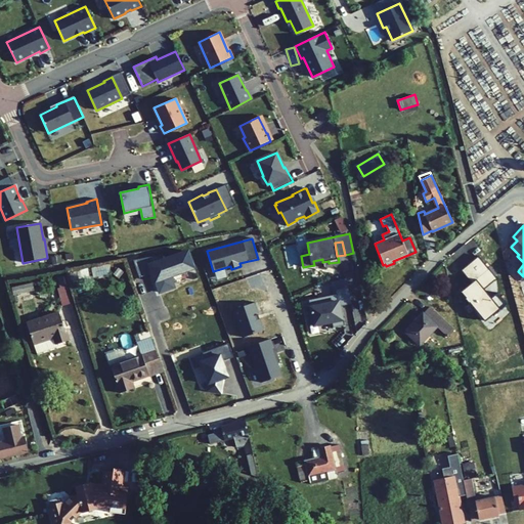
[(188,252),(133,260),(139,277),(153,272),(160,293),(174,287),(170,276),(193,268),(188,252)]
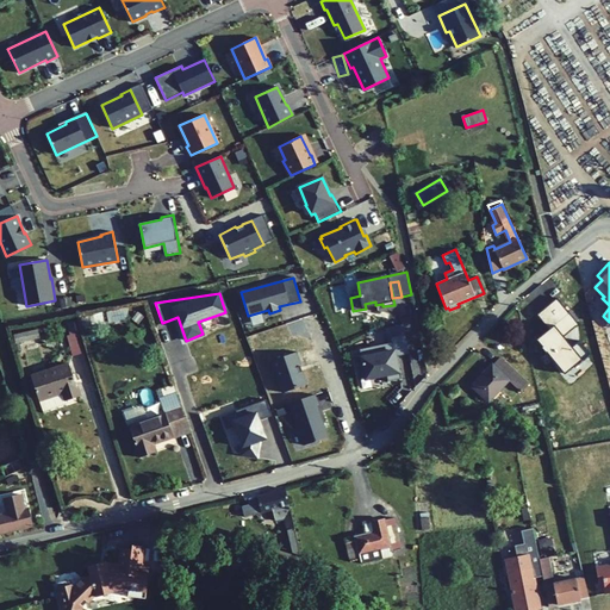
[(578,325),(556,299),(537,315),(549,328),(535,340),(565,374),(589,354),(579,343),(573,348),(564,337),(578,325)]
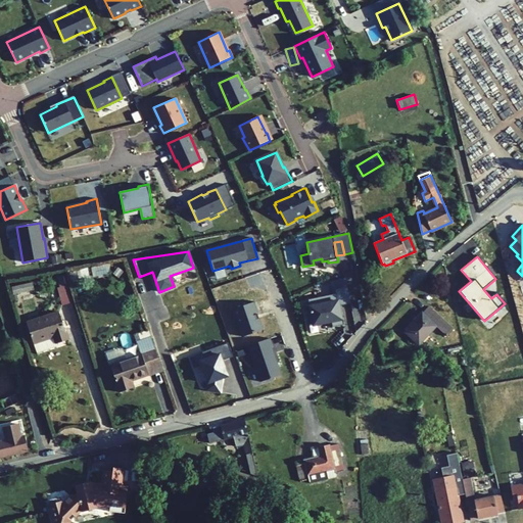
[(93,277),(108,277),(109,264),(91,268),(78,272),(80,280),(93,277)]
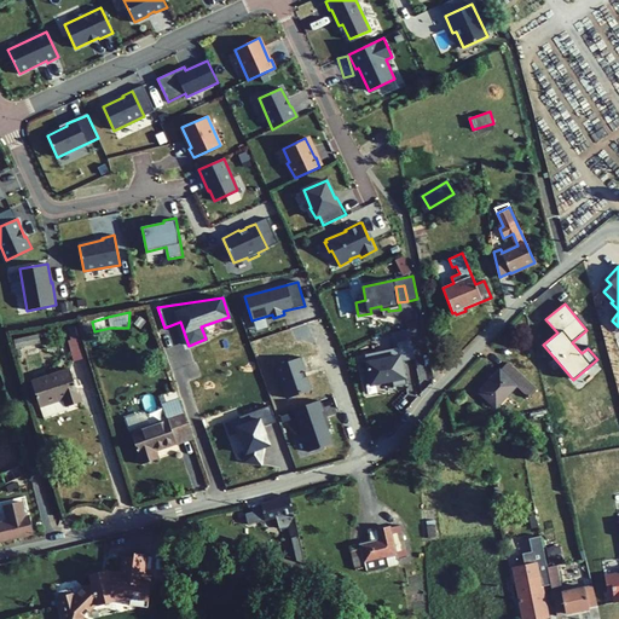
[(131,323),(140,330),(146,322),(137,314),(131,323)]
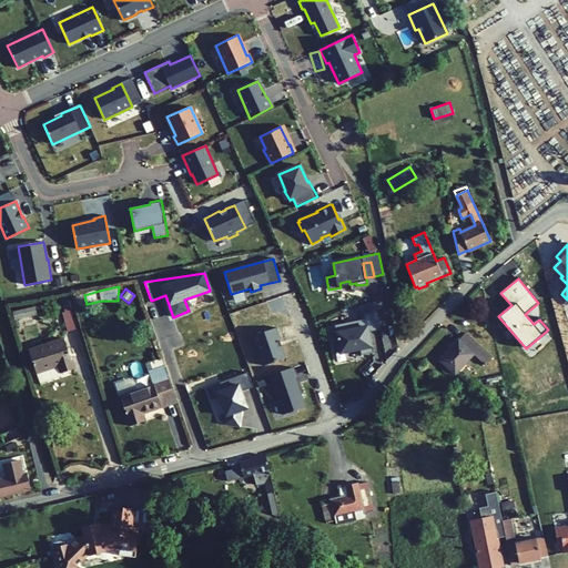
[(61,313),(63,320),(73,316),(69,300),(61,302),(64,312),(61,313)]
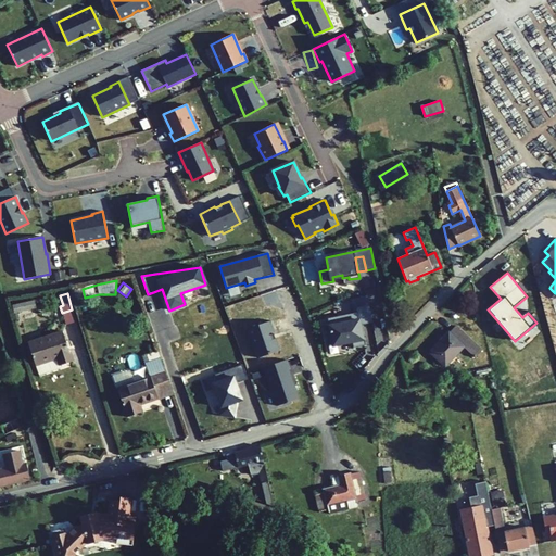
[(12,305),(14,313),(36,307),(34,300),(12,305)]
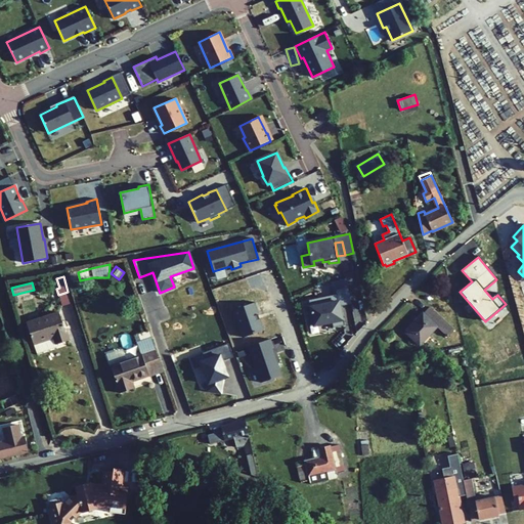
[(340,306),(351,304),(347,288),(335,290),(336,295),(308,300),(310,311),(307,312),(310,326),(332,321),(333,328),(345,325),(343,313),(341,313),(340,306)]
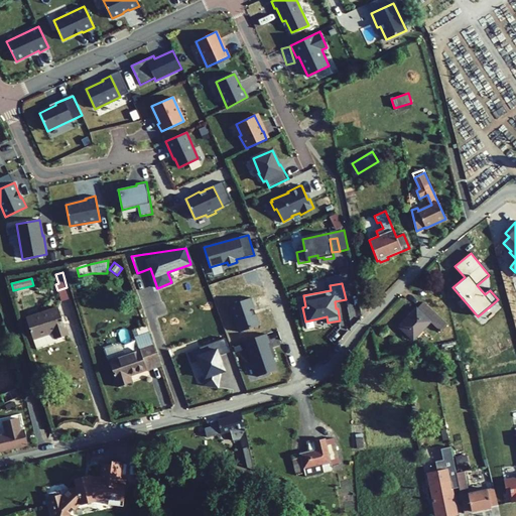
[(251,297),(230,304),(239,332),(259,326),(253,309),(255,308),(251,297)]
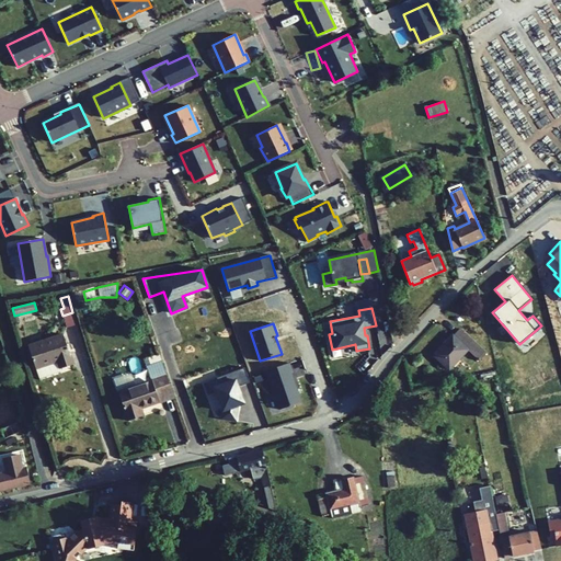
[(453,334),(434,354),(450,369),(469,350),(479,359),(485,353),(459,328),(453,334)]
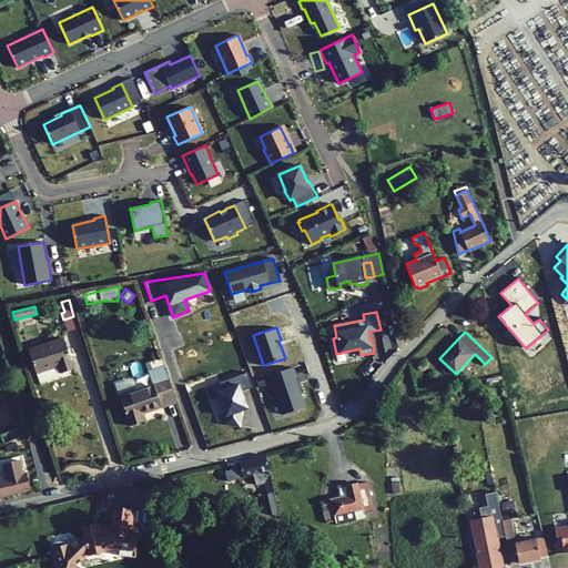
[(29,351),(40,384),(62,376),(62,374),(74,369),(64,338),(29,351)]
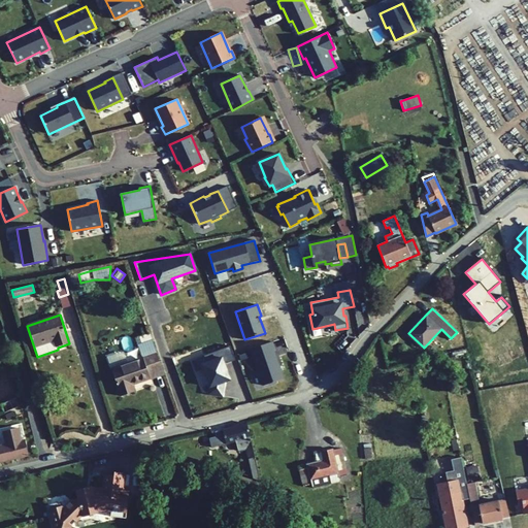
[(111,368),(121,396),(134,391),(132,384),(150,377),(147,369),(160,365),(152,340),(138,344),(142,358),(128,363),(111,368)]
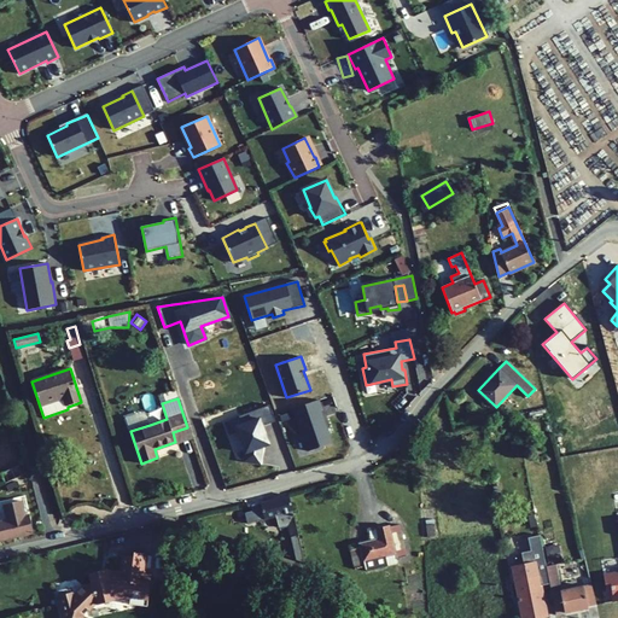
[(187,427),(188,427),(184,414),(179,398),(178,398),(187,427)]
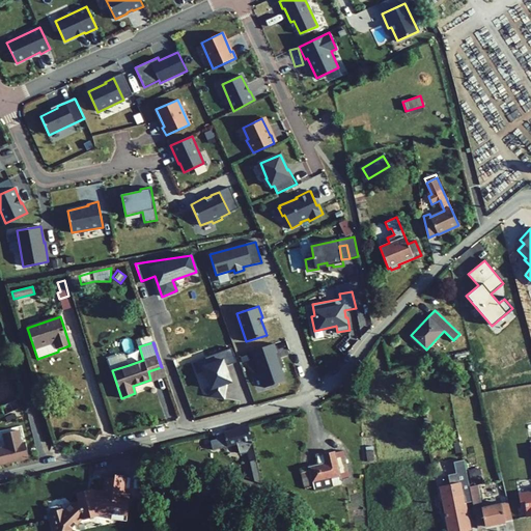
[(274,344),(252,352),(264,388),(285,382),(275,354),(277,353),(274,344)]
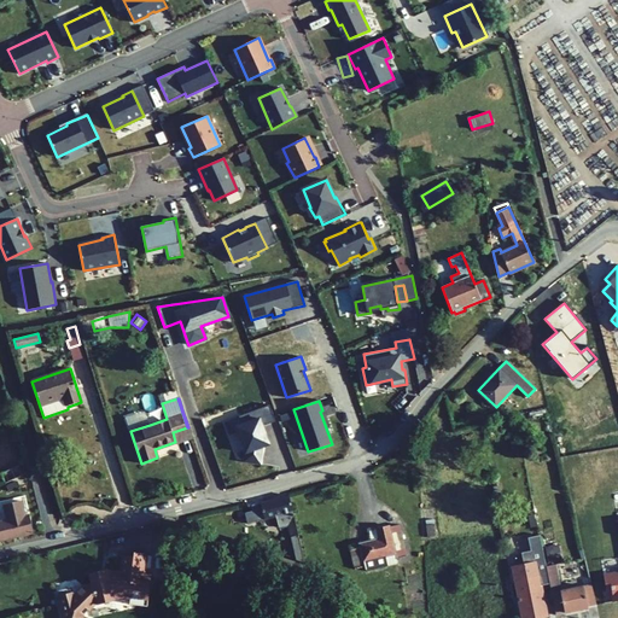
[(269,404),(238,417),(240,423),(234,425),(239,435),(240,435),(245,448),(242,455),(257,462),(264,445),(269,444),(262,425),(264,424),(266,425),(275,421),(269,404)]
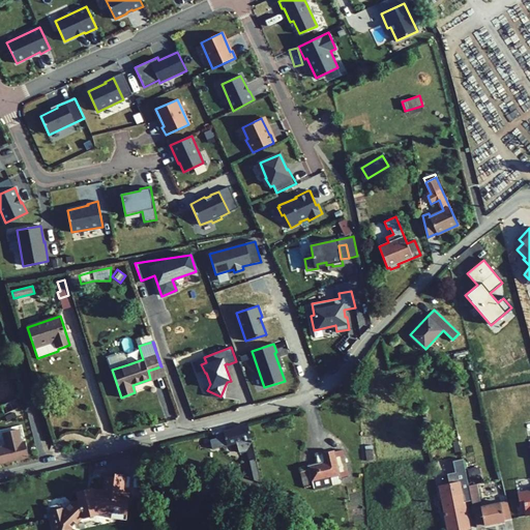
[(128,364),(124,354),(109,359),(112,370),(128,364)]
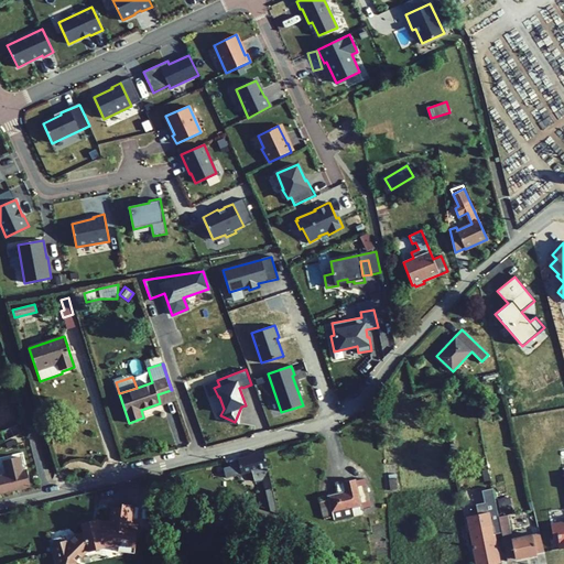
[(217,380),(205,384),(207,390),(214,388),(219,386),(217,380)]
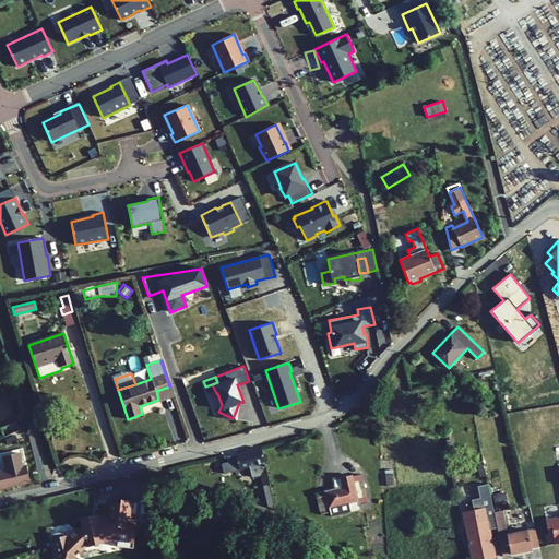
[(158,400),(171,395),(169,387),(156,391),(158,400)]
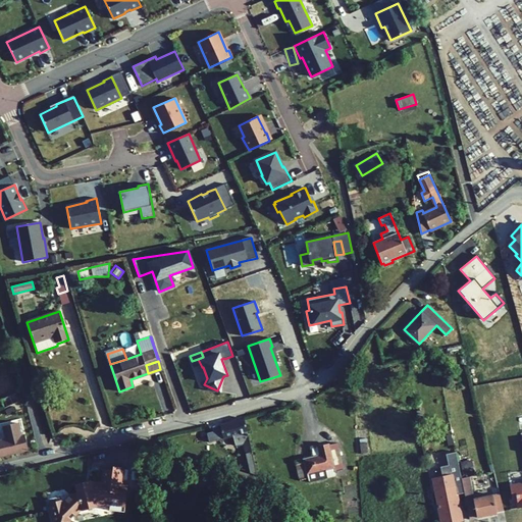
[(0,400),(4,408),(18,402),(14,394),(0,400)]
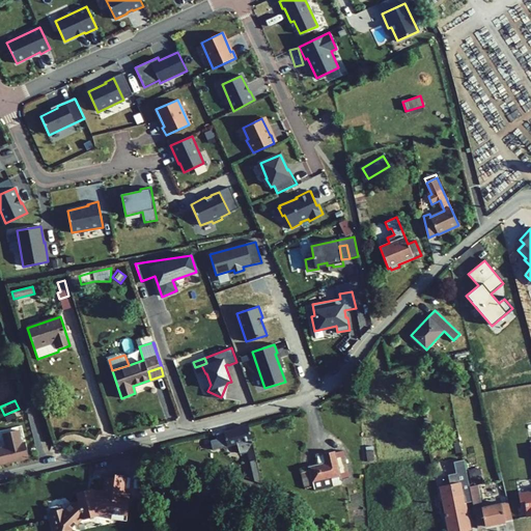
[(7,422),(22,415),(19,409),(4,415),(7,422)]
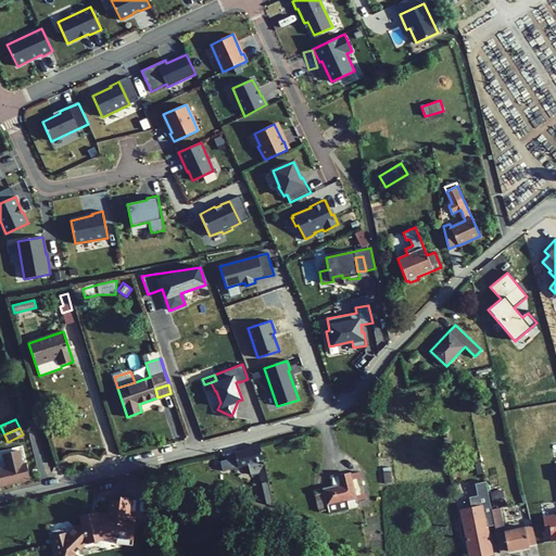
[(263,492),(264,491),(270,490),(260,445),(226,454),(229,469),(248,465),(251,475),(258,472),(263,492)]
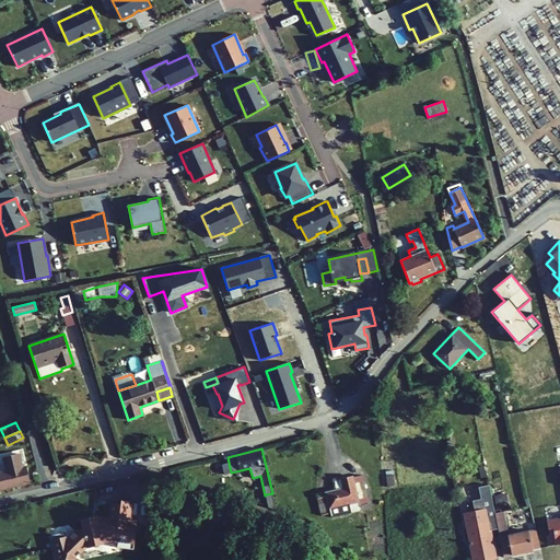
[(0,473),(0,490),(31,482),(26,466),(23,467),(20,454),(3,458),(6,471),(0,473)]
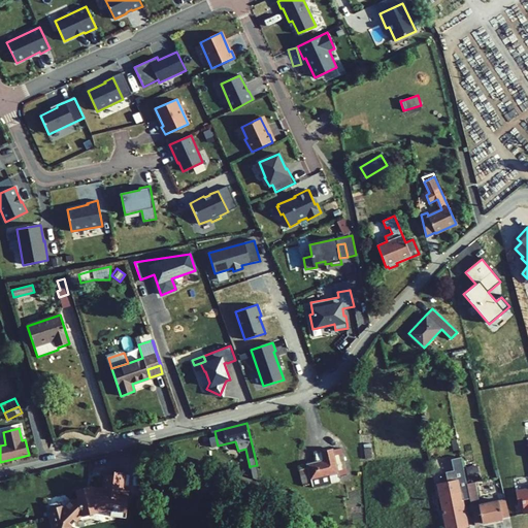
[(363,444),(365,459),(372,458),(371,443),(363,444)]
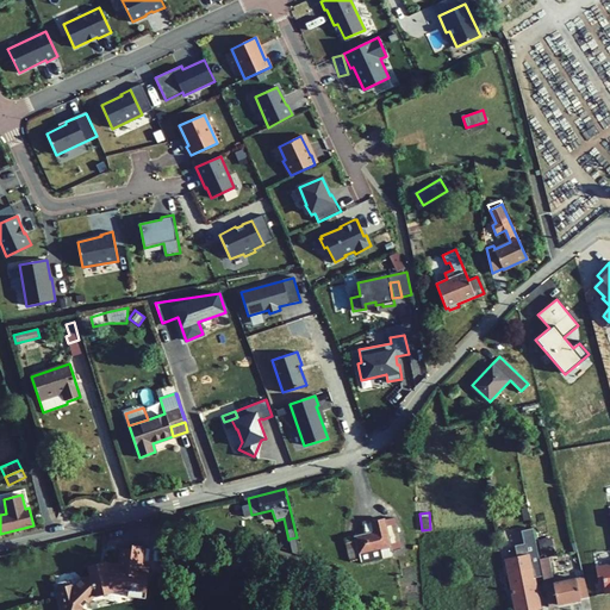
[(356,541),(347,543),(350,561),(360,559),(359,554),(377,549),(391,547),(391,551),(402,548),(394,518),(386,520),(385,518),(371,522),(373,533),(366,534),(355,536),(356,541)]
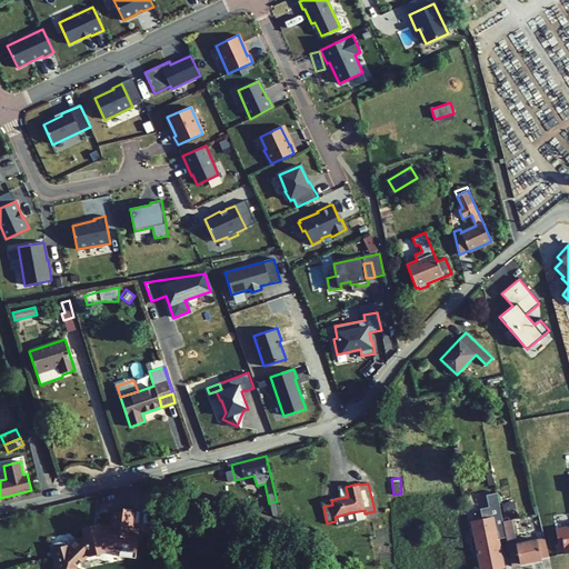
[(496,492),(483,496),(488,520),(471,523),(480,568),(498,568),(490,530),(503,528),(501,520),(496,492)]
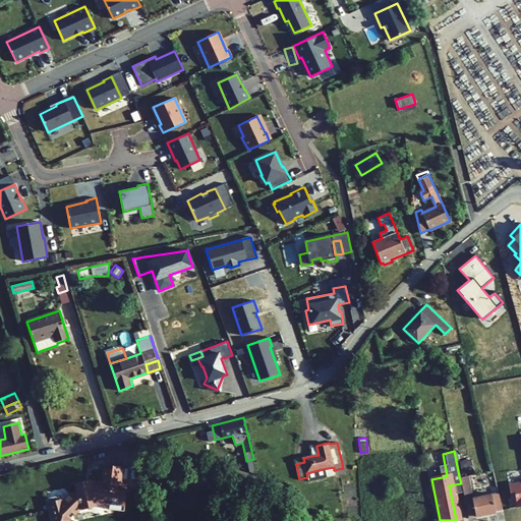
[(460,475),(472,474),(470,459),(459,460),(460,475)]
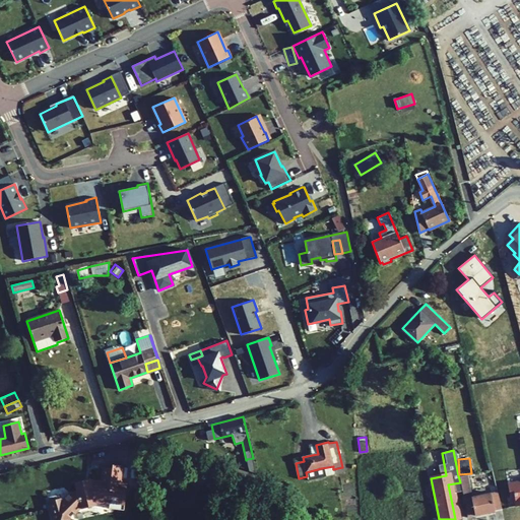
[(57,495),(45,498),(50,519),(70,519),(71,517),(81,508),(96,504),(95,503),(102,501),(103,504),(109,505),(109,508),(116,509),(118,508),(124,509),(127,484),(118,483),(118,481),(120,481),(121,466),(114,464),(104,467),(102,480),(100,481),(89,480),(82,481),(81,480),(74,482),(76,490),(74,492),(70,492),(63,500),(57,495)]
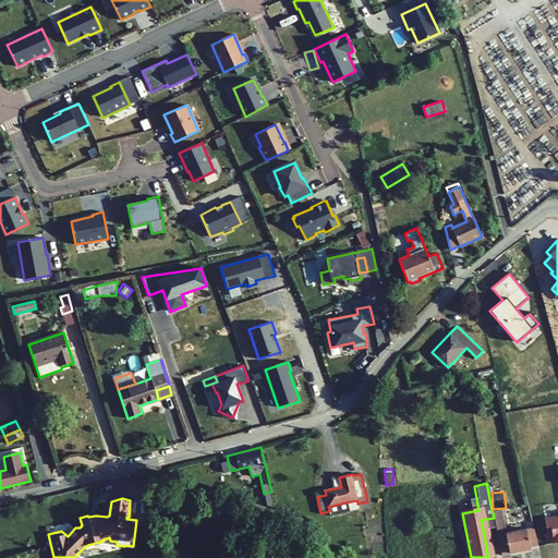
[(330,516),(347,511),(344,502),(328,507),(329,511),(330,516)]
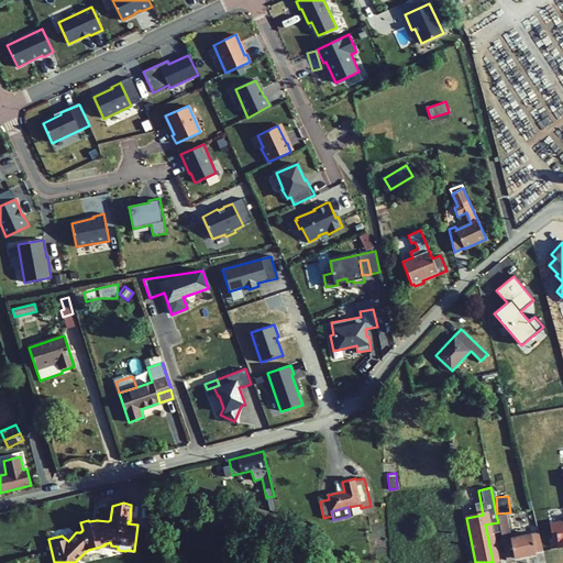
[(505,514),(496,515),(498,522),(506,559),(515,558),(511,538),(508,523),(505,514)]
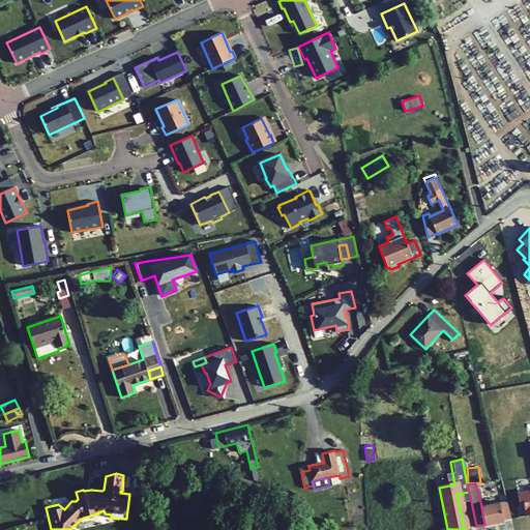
[(529,490),(518,492),(521,511),(525,510),(526,516),(529,513),(529,490)]
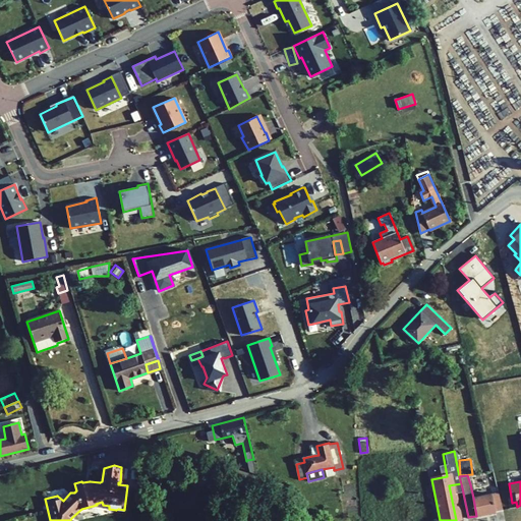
[(499,493),(473,498),(476,516),(503,510),(499,493)]
